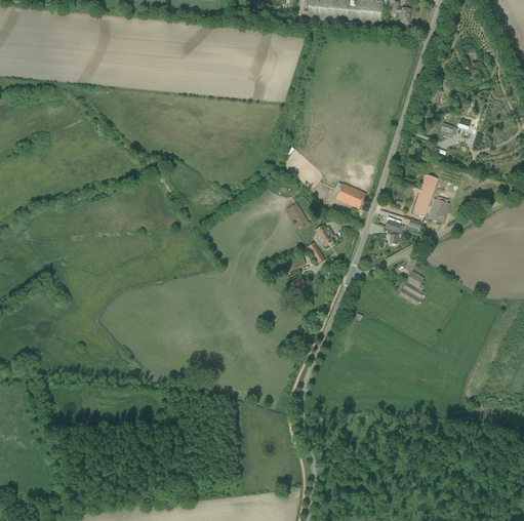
[(305,7),(305,11),(309,12),(309,15),(381,21),(384,0),(310,0),(310,7),(305,7)]
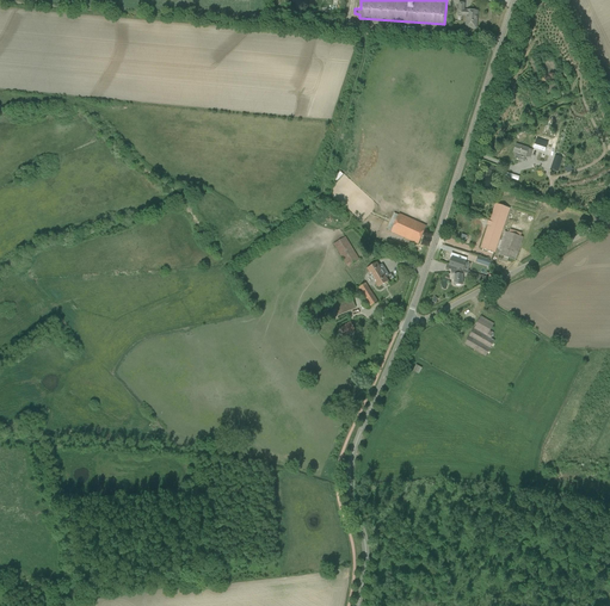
[(460,0),(458,11),(467,11),(467,23),(470,23),(476,24),(476,14),(478,14),(479,7),(468,6),(468,7),(464,6),(466,0),(460,0)]
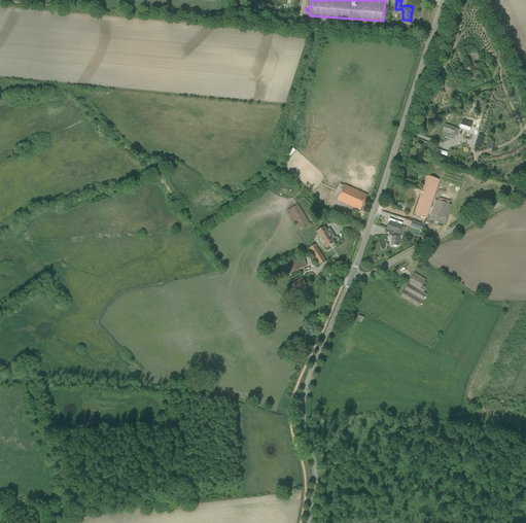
[(463,115),(461,124),(470,127),(474,119),(463,115)]
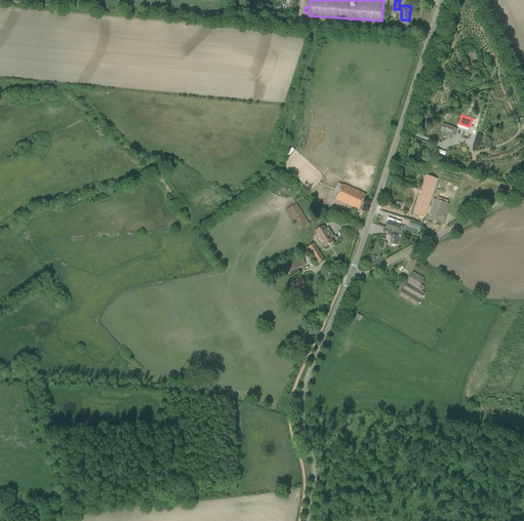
[(442,131),(447,133),(448,133),(449,130),(452,131),(453,130),(455,131),(458,125),(454,124),(454,123),(444,120),(442,126),(444,127),(442,131)]
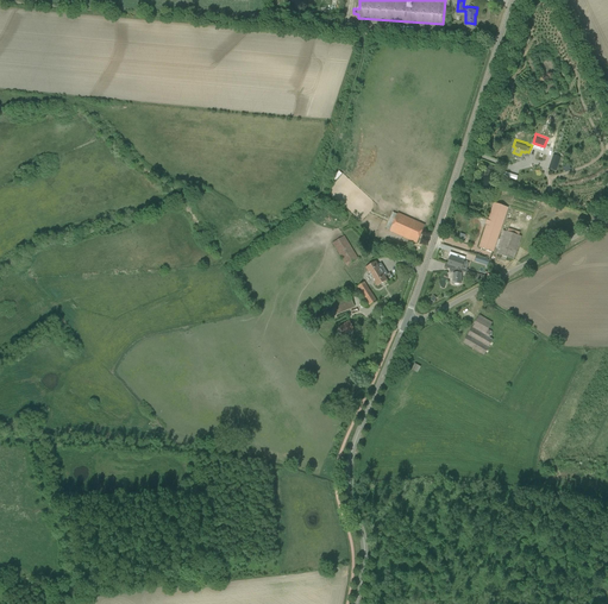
[(480,243),(494,247),(495,243),(501,225),(509,202),(495,199),(480,243)]
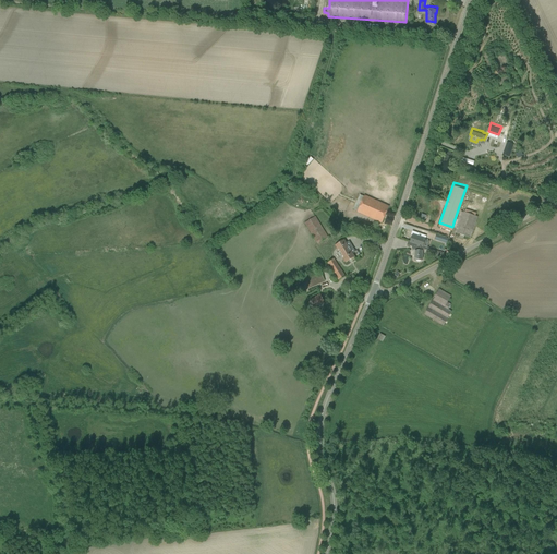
[(354,205),(358,207),(377,217),(383,219),(390,203),(385,201),(365,191),(365,192),(361,191),(354,205)]
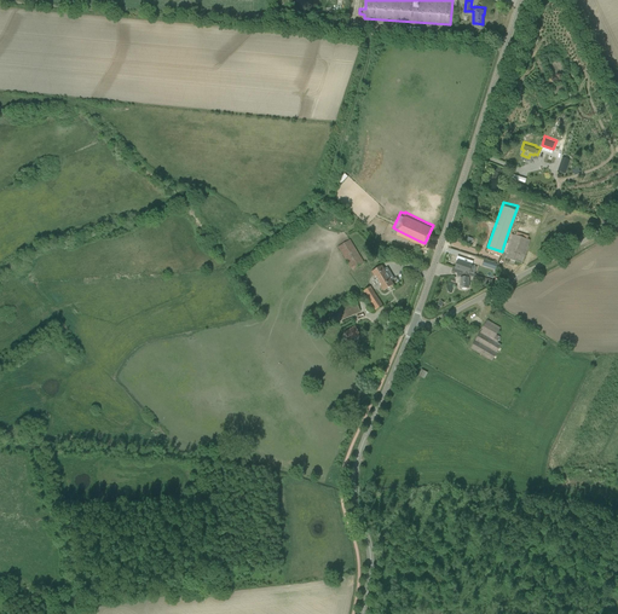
[(512,230),(506,248),(508,249),(507,254),(523,259),(531,236),(512,230)]
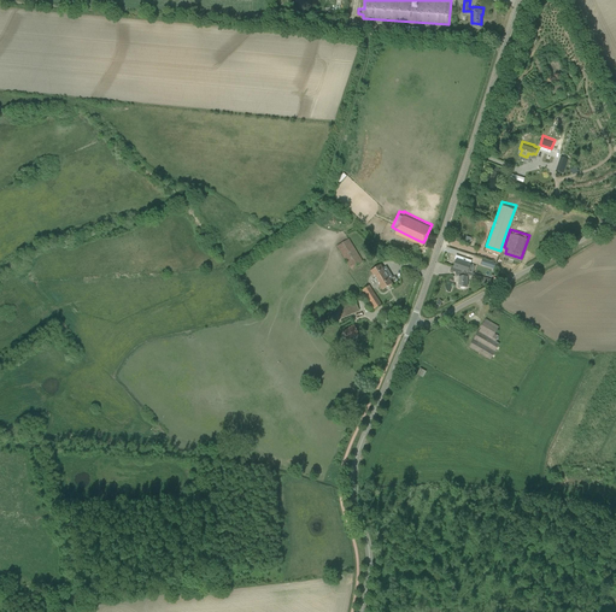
[(350,235),(338,242),(352,265),(364,258),(350,235)]
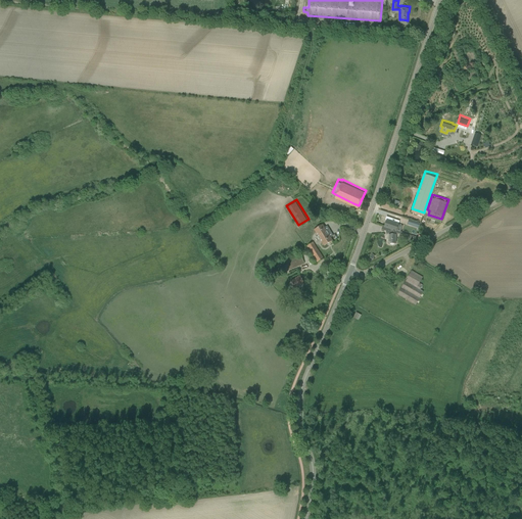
[(387,217),(385,223),(389,224),(397,227),(400,218),(391,215),(390,215),(390,218),(387,217)]
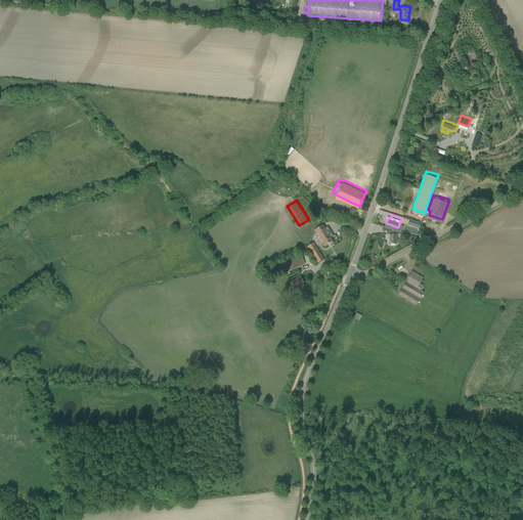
[(410,216),(409,221),(421,225),(422,220),(410,216)]
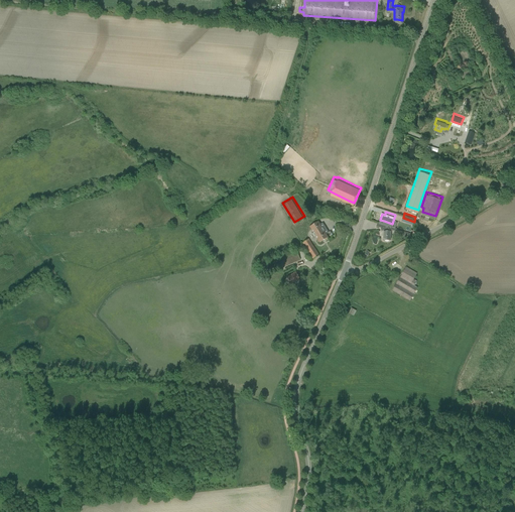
[(320,221),(319,218),(310,224),(314,230),(313,230),(315,234),(316,233),(320,239),(329,234),(328,231),(330,229),(324,220),(320,221)]
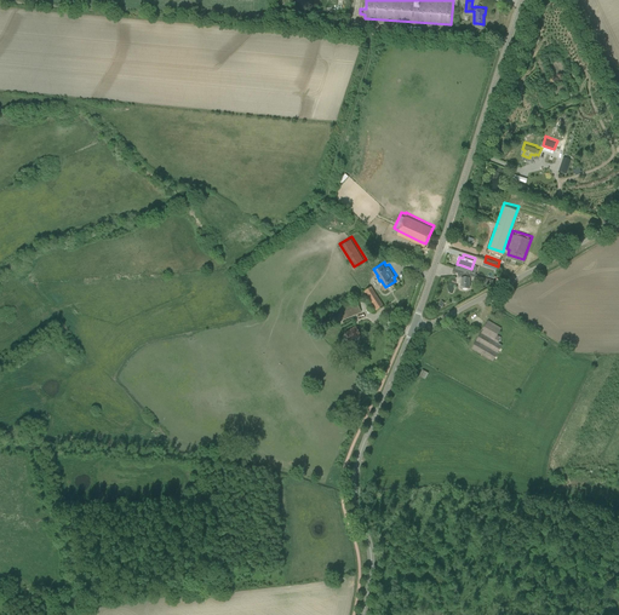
[(462,265),(459,272),(463,272),(462,283),(464,283),(464,285),(465,286),(468,286),(469,286),(469,285),(470,285),(470,274),(475,272),(476,274),(477,270),(475,270),(471,269),(462,265)]
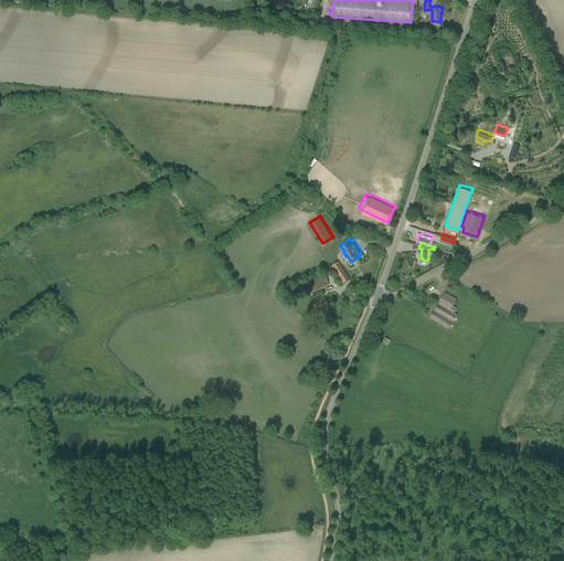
[(343,281),(351,275),(340,258),(332,263),(343,281)]
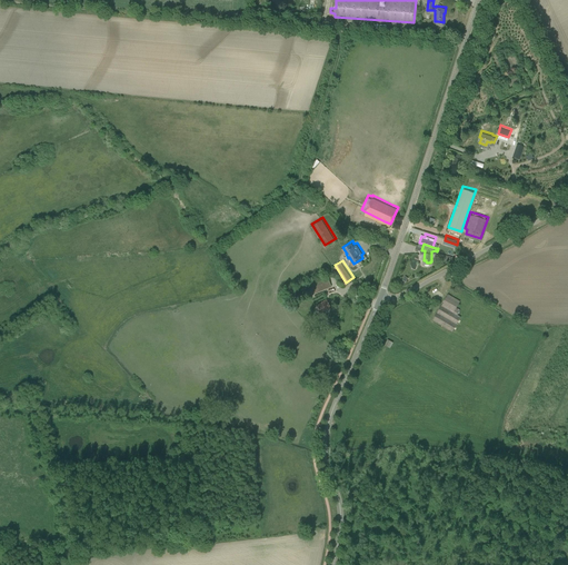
[(327,271),(287,288),(292,299),(332,283),(327,271)]
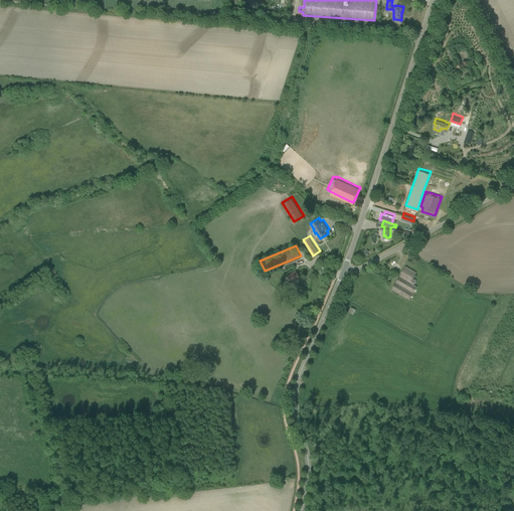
[(406,263),(392,287),(410,297),(417,284),(414,282),(416,277),(413,276),(417,270),(406,263)]
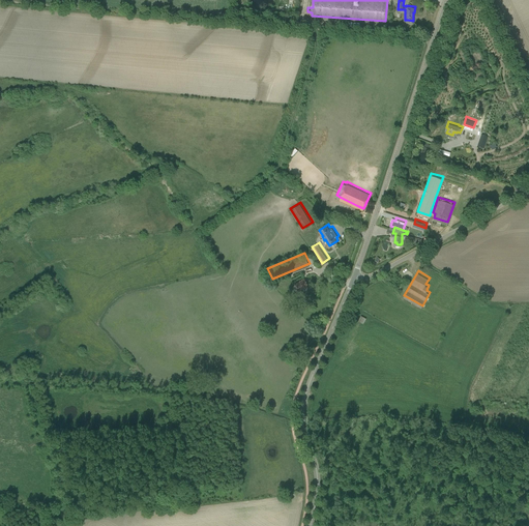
[(304,275),(296,282),(300,288),(309,283),(304,275)]
